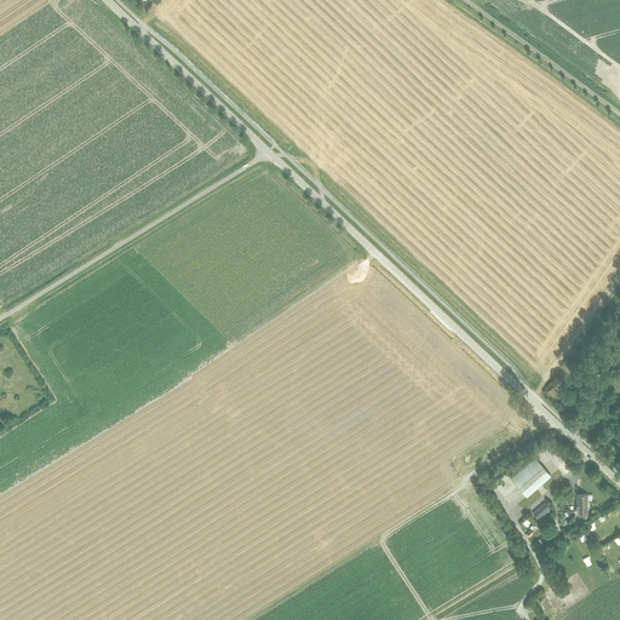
[(556,377),(551,383),(556,388),(561,382),(556,377)]
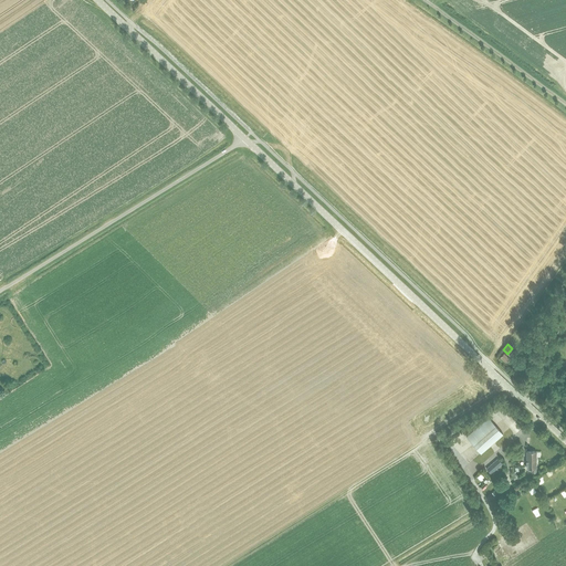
[(509,362),(511,359),(504,353),(500,357),(505,362),(507,360),(509,362)]
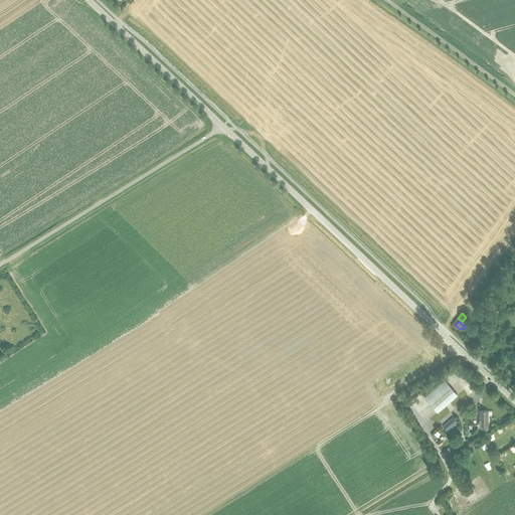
[(438,412),(458,395),(445,380),(424,397),(438,412)]
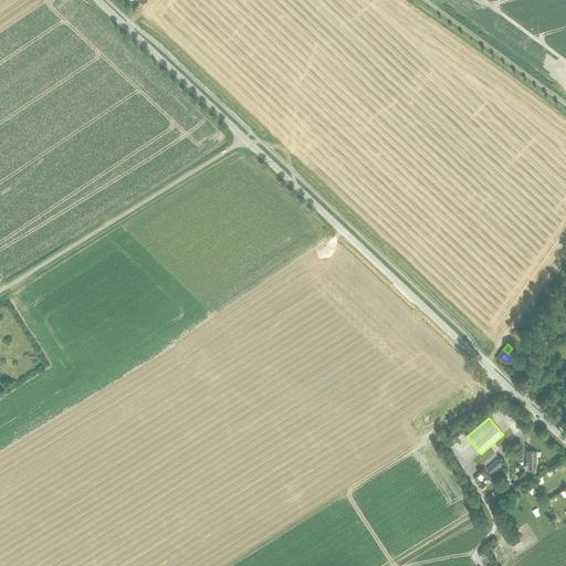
[(462,427),(458,421),(446,431),(449,437),(462,427)]
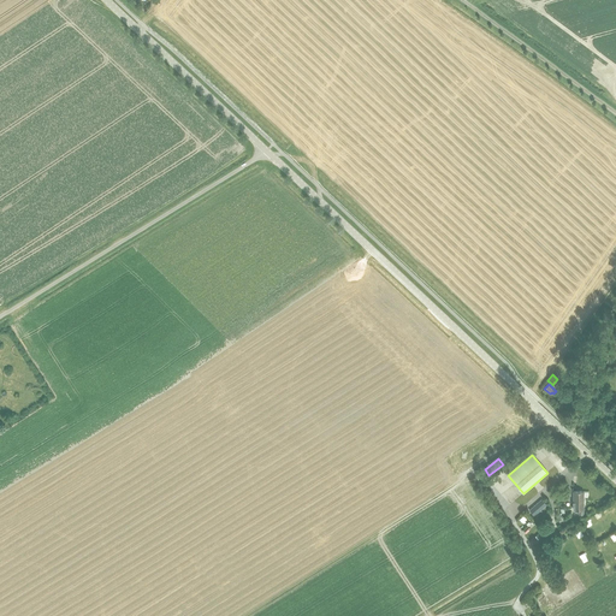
[(584,514),(584,491),(573,491),(573,509),(574,509),(574,514),(584,514)]
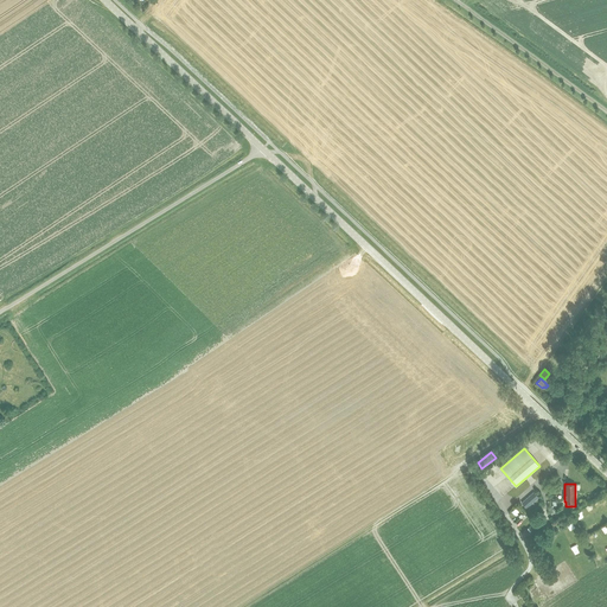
[(526,508),(538,497),(534,491),(522,503),(526,508)]
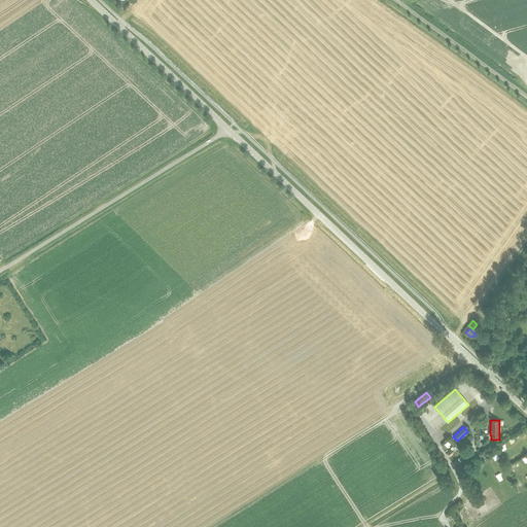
[(493,445),(482,452),(477,456),(479,458),(495,448),(493,445)]
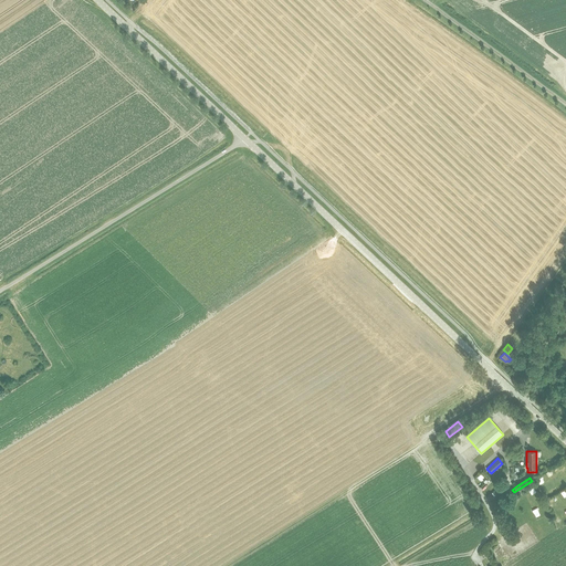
[(501,484),(492,492),(490,494),(495,500),(506,490),(501,484)]
